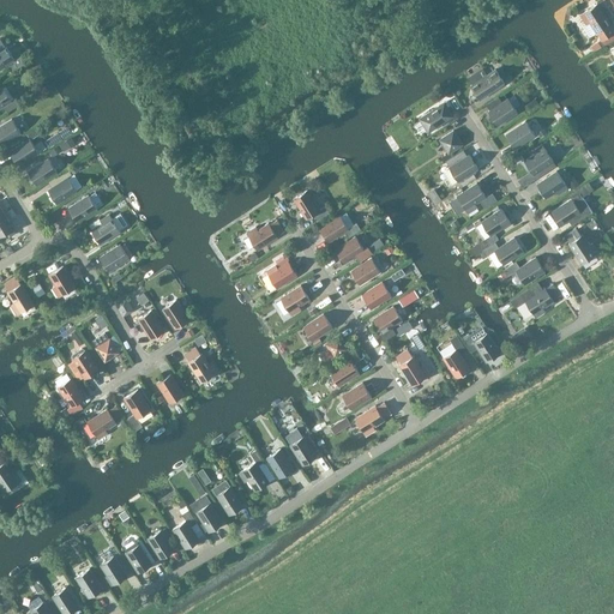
[(602,40),(613,32),(609,25),(611,24),(597,4),(581,16),(587,25),(589,23),(596,34),(597,32),(602,40)]
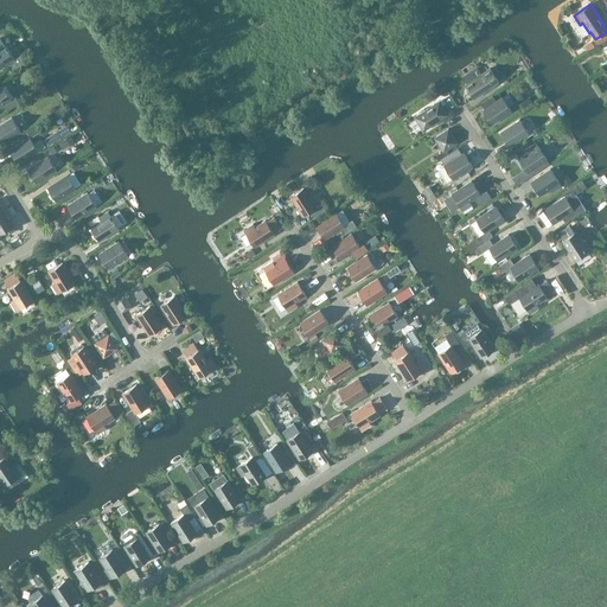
[(0,69),(14,59),(6,45),(0,49),(0,69)]
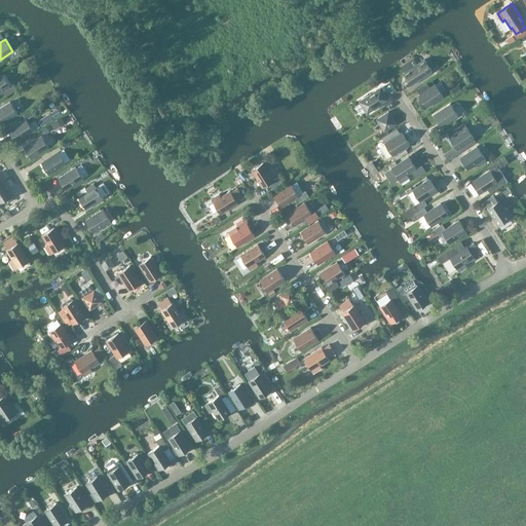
[(424,60),(403,74),(411,85),(433,71),(424,60)]
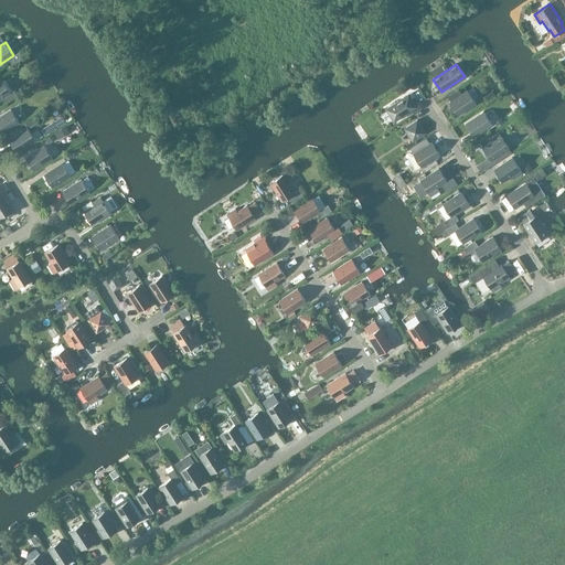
[(0,99),(3,98),(7,104),(18,96),(14,91),(10,93),(2,80),(0,81),(0,99)]
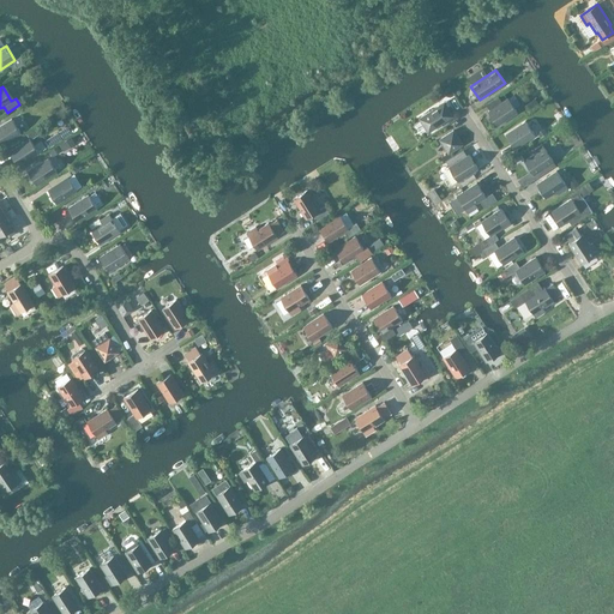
[(512,91),(521,104),(525,101),(517,88),(512,91)]
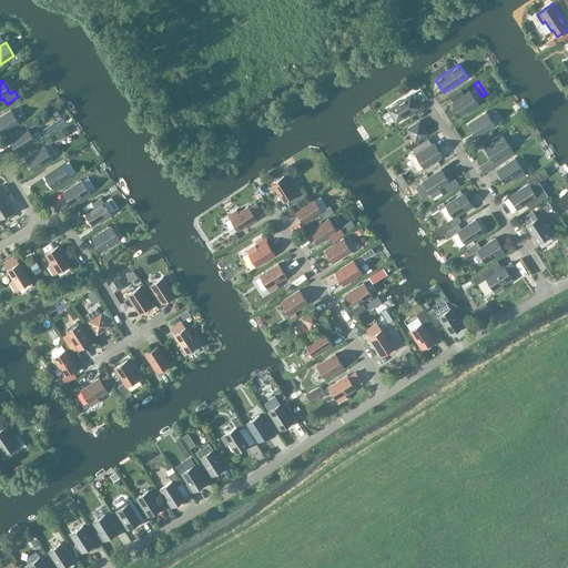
[(460,117),(478,104),(470,91),(452,103),(460,117)]
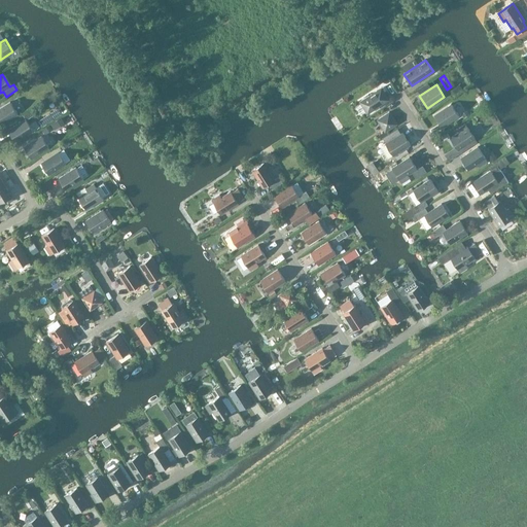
[(382,90),(373,96),(372,94),(359,102),(367,114),(379,106),(380,108),(390,101),(382,90)]
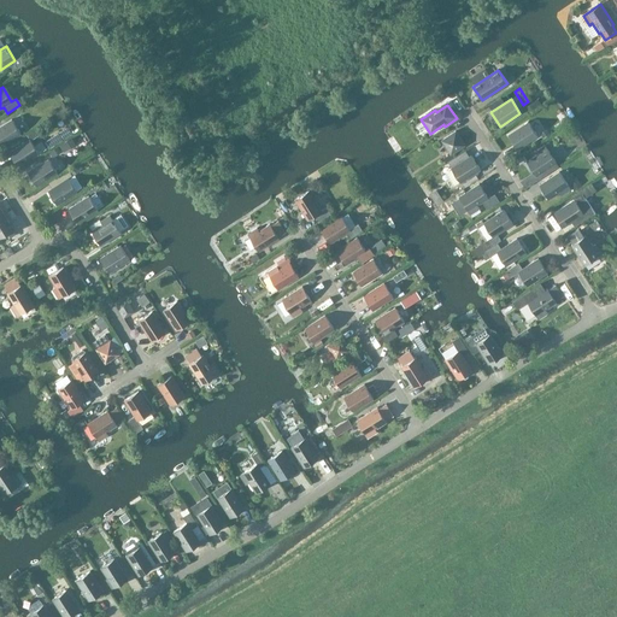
[(0,145),(1,147),(21,134),(12,119),(0,127),(0,145)]
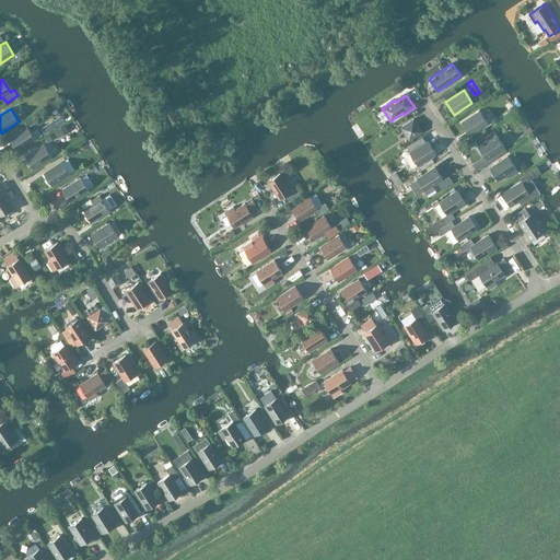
[(469,136),(488,124),(479,111),(462,123),(469,136)]
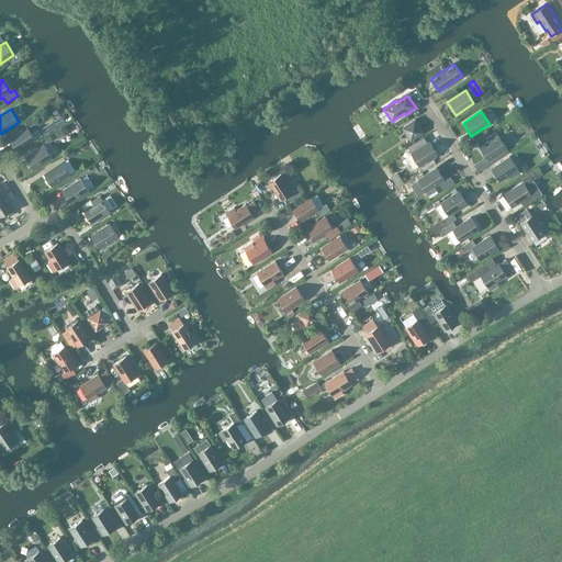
[(411,141),(424,132),(415,120),(402,127),(411,141)]
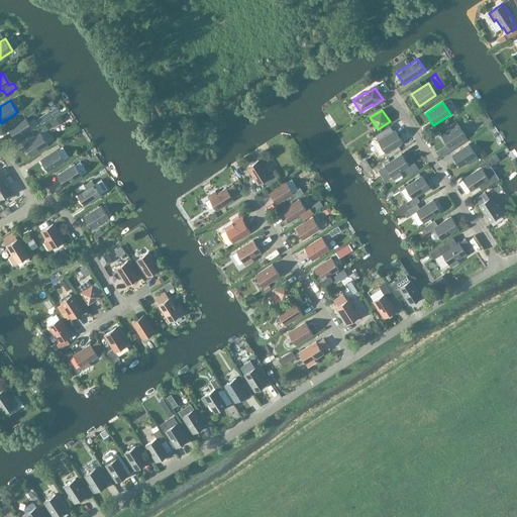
[(16,139),(32,128),(25,117),(8,128),(16,139)]
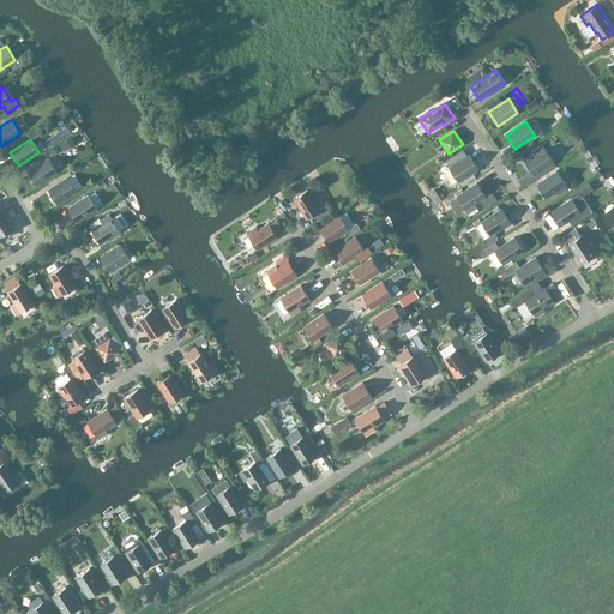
[(534,175),(553,162),(542,145),(533,151),(535,154),(524,161),(534,175)]
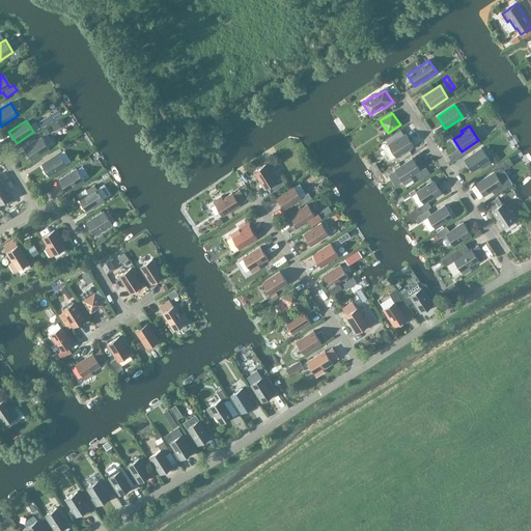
[(396,157),(414,146),(406,134),(388,145),(396,157)]
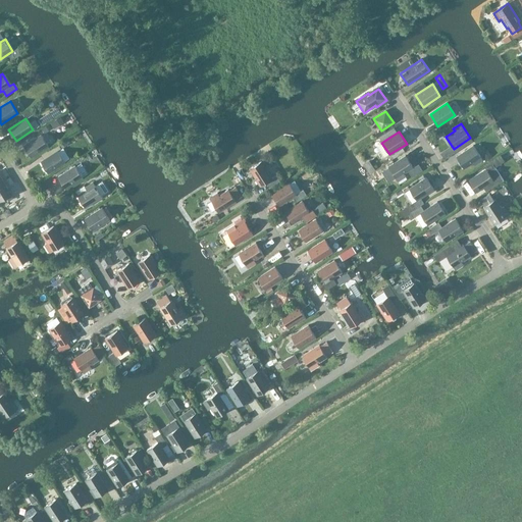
[(32,158),(49,147),(41,135),(23,146),(32,158)]
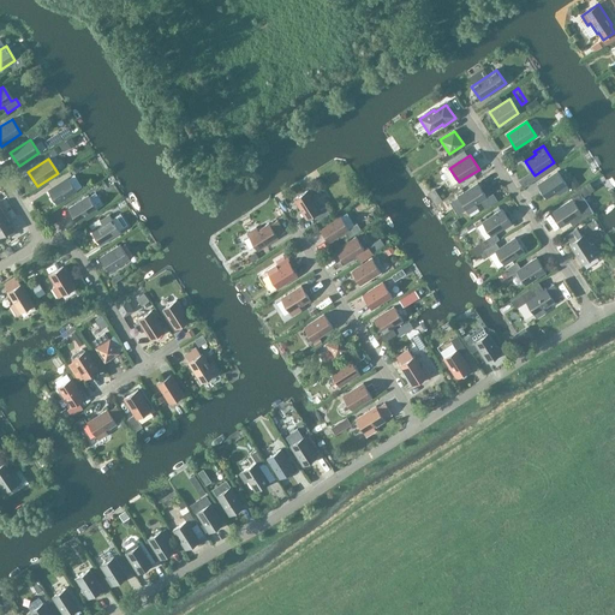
[(560,195),(569,189),(557,172),(537,185),(547,198),(557,192),(560,195)]
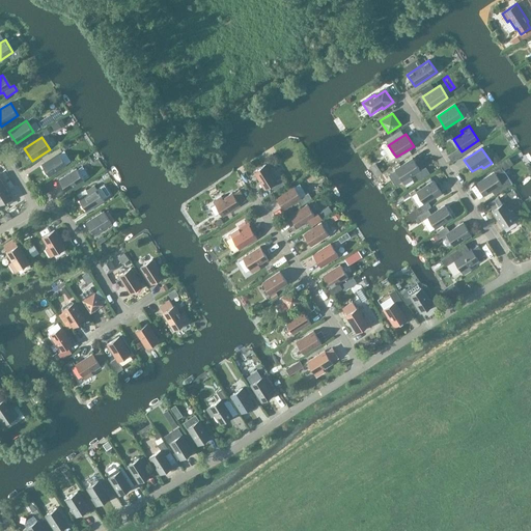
[(49,176),(66,165),(59,154),(42,164),(49,176)]
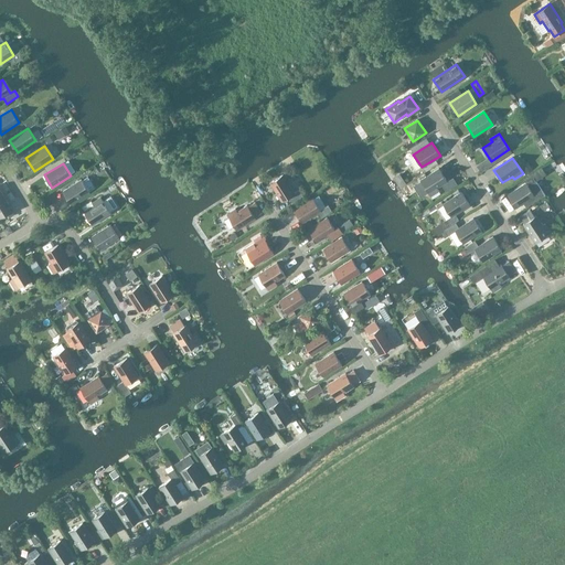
[(439,169),(420,181),(430,196),(439,191),(437,188),(441,185),(446,192),(457,184),(452,178),(447,181),(439,169)]
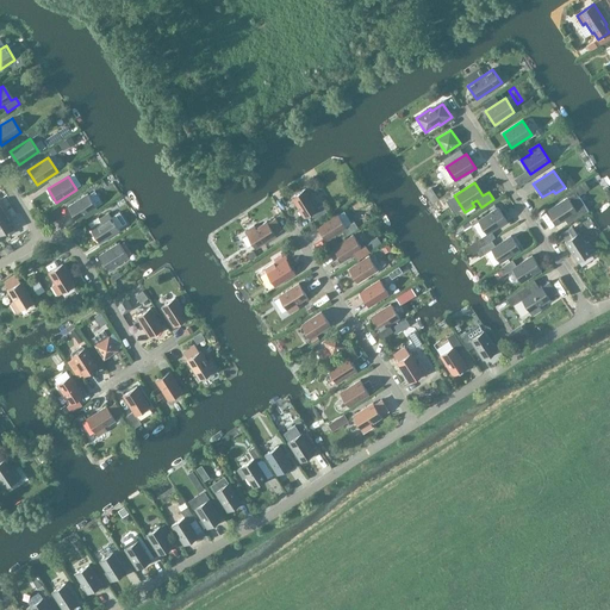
[(315,219),(328,211),(323,205),(318,209),(305,188),(291,198),(304,218),(311,213),(315,219)]
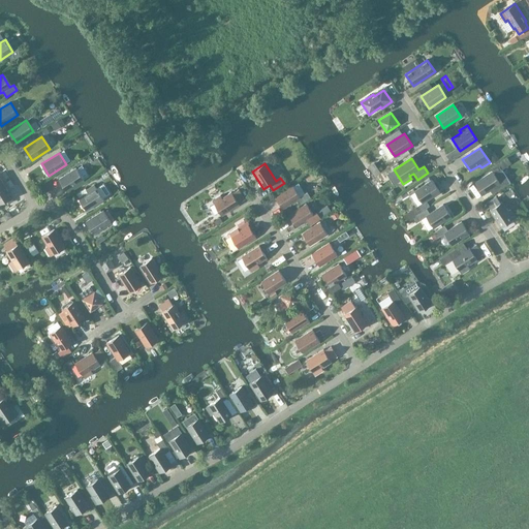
[(66,191),(84,180),(76,168),(59,179),(66,191)]
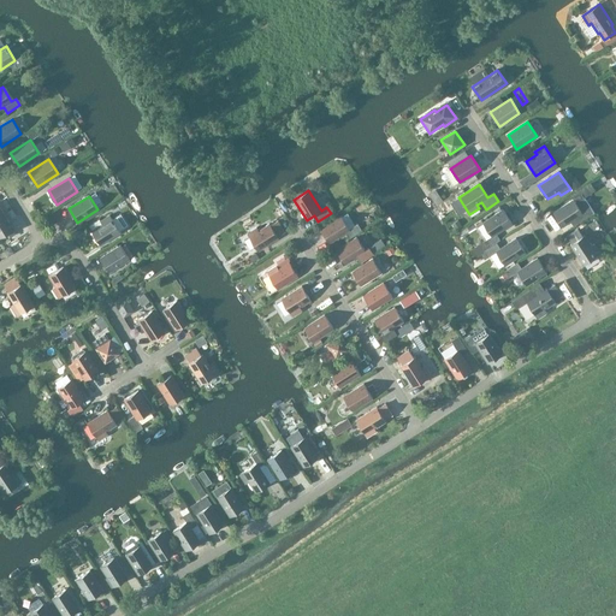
[(563,226),(582,213),(574,200),(554,213),(563,226)]
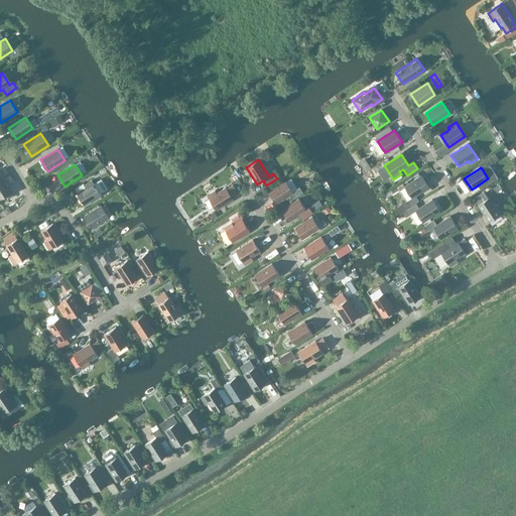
[(0,199),(10,194),(7,187),(8,187),(0,173),(0,199)]
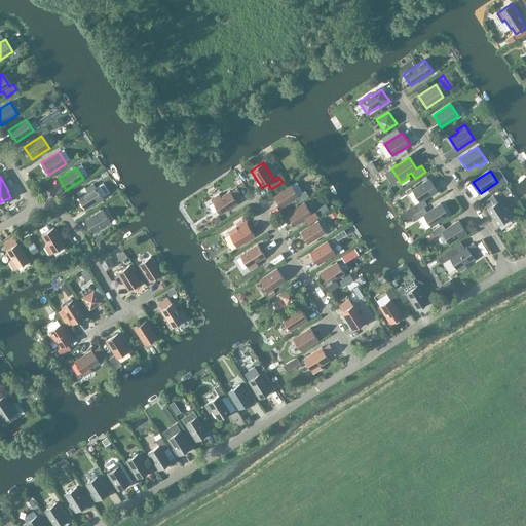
[(416,212),(423,207),(427,204),(423,199),(438,191),(429,179),(412,190),(419,201),(413,207),(416,212)]
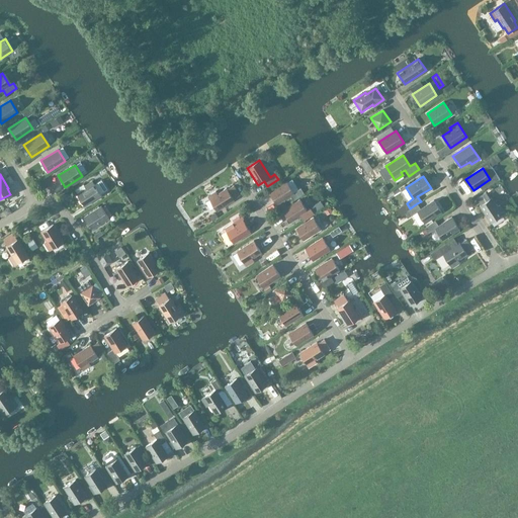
[(85,206),(101,195),(92,181),(84,186),(86,188),(77,194),(85,206)]
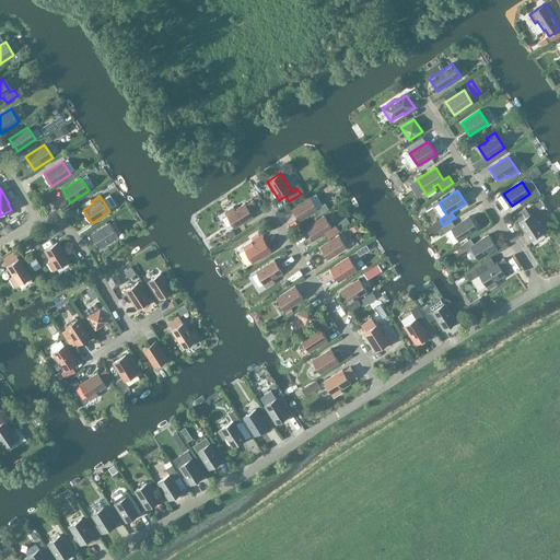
[(325,203),(317,208),(310,196),(291,208),(300,221),(314,211),(317,218),(329,210),(325,203)]
